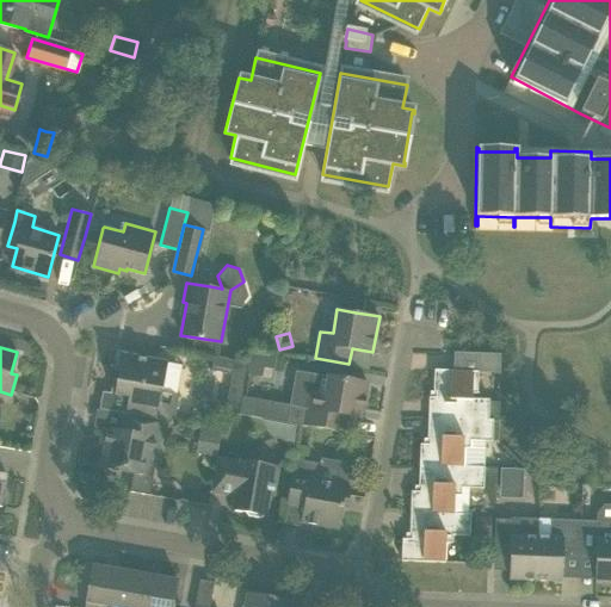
[(118,369),(113,392),(128,395),(125,412),(162,419),(172,420),(177,394),(176,394),(161,391),(167,361),(136,355),(136,352),(118,348),(115,367),(118,369)]
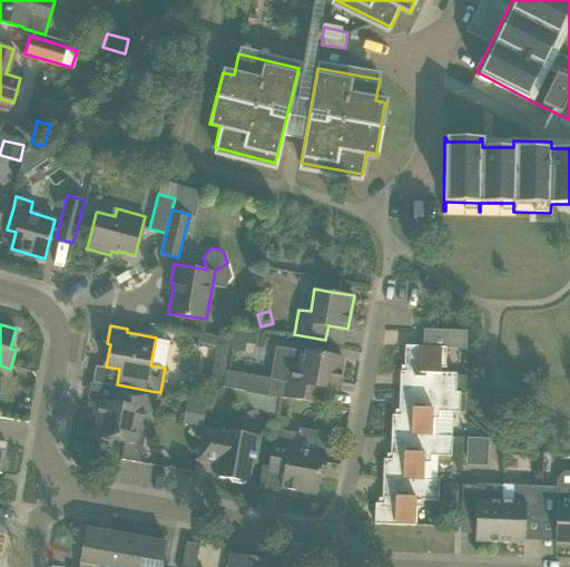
[(198,331),(196,344),(209,346),(216,348),(212,370),(225,372),(225,369),(231,336),(212,333),(198,331)]
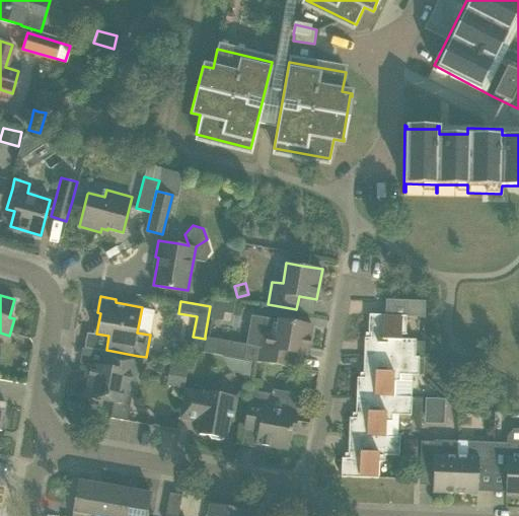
[(363,354),(424,356),(425,340),(415,340),(415,339),(400,338),(400,333),(404,333),(405,314),(368,313),(368,332),(370,332),(369,337),(364,337),(363,354)]
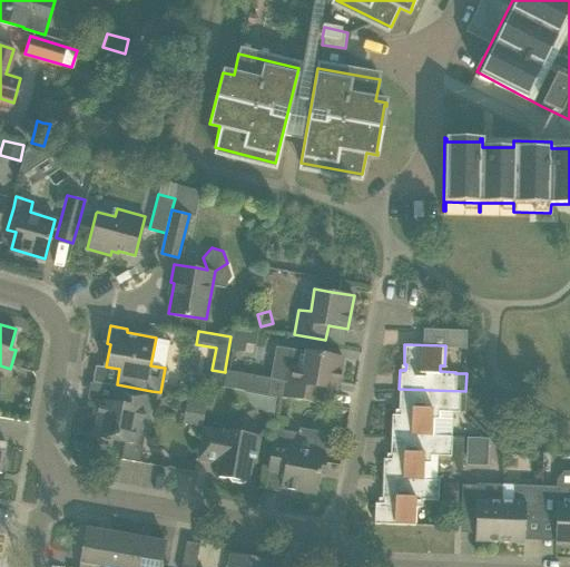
[(300,399),(321,403),(324,388),(333,389),(334,380),(338,380),(343,357),(321,353),(305,350),(302,367),(290,364),(286,379),(225,369),(225,372),(223,384),(300,399)]
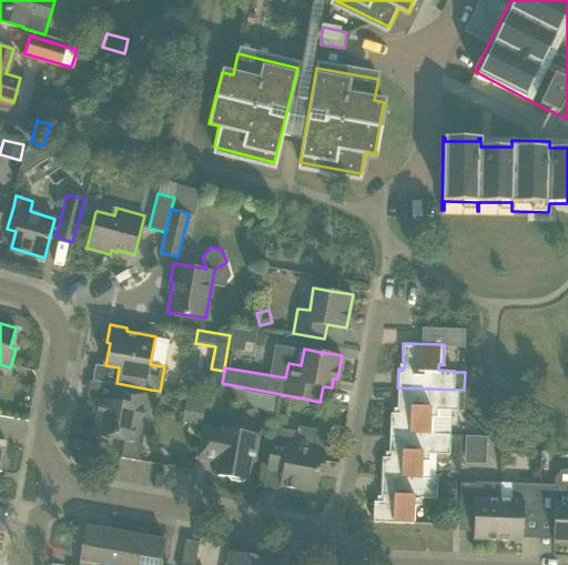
[(98,439),(110,441),(111,437),(132,441),(134,423),(144,425),(149,403),(151,390),(117,383),(117,384),(113,383),(111,400),(97,397),(95,404),(101,405),(100,411),(98,411),(93,434),(99,435),(98,439)]
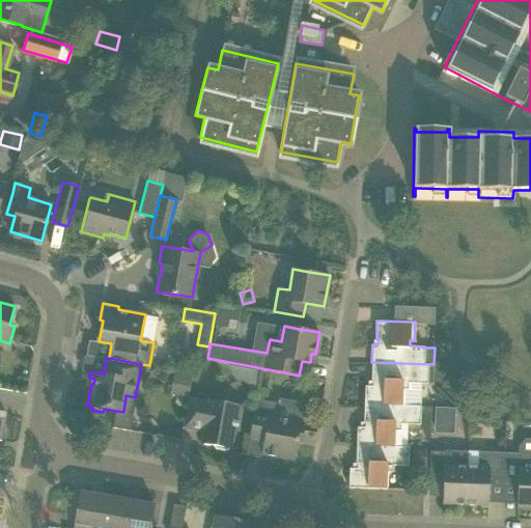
[(365,385),(364,404),(420,406),(421,382),(432,383),(434,364),(371,362),(371,380),(372,380),(372,385),(365,385)]
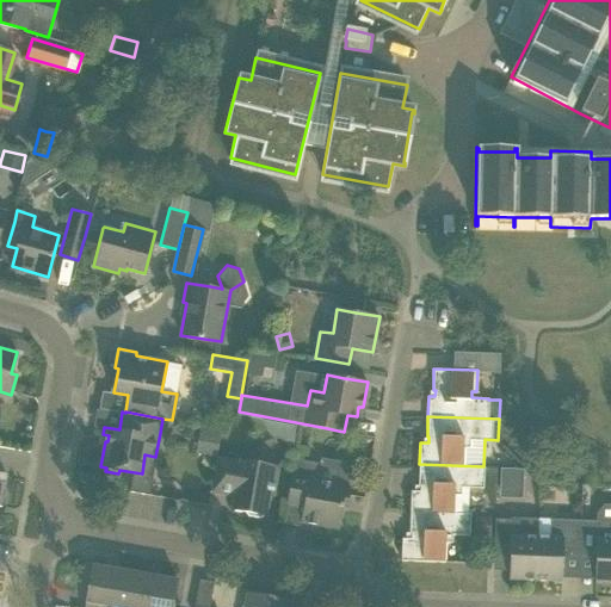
[(199,428),(195,452),(215,456),(220,432),(199,428)]
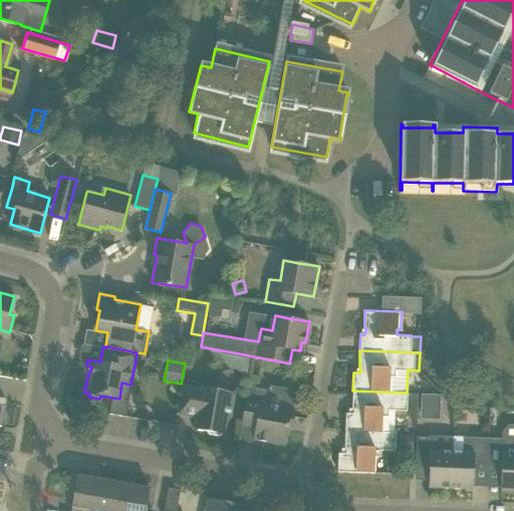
[(194,428),(223,433),(226,416),(229,417),(233,397),(233,394),(202,387),(201,388),(182,385),(177,413),(192,416),(193,414),(197,415),(194,428)]
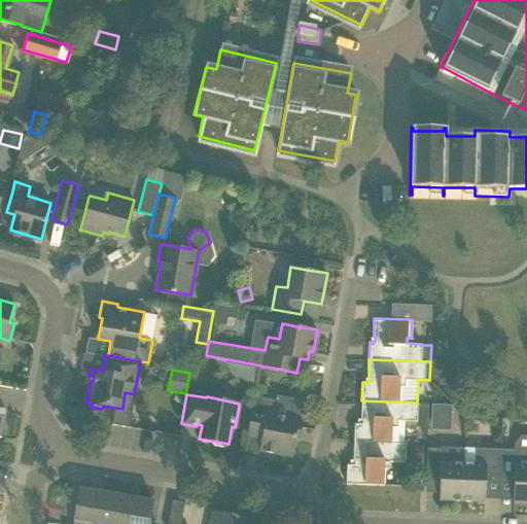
[(273,451),(291,455),(294,437),(300,438),(303,419),(276,414),(278,399),(257,395),(253,394),(251,410),(247,430),(261,432),(258,449),(264,450),(264,451),(272,453),(273,451)]
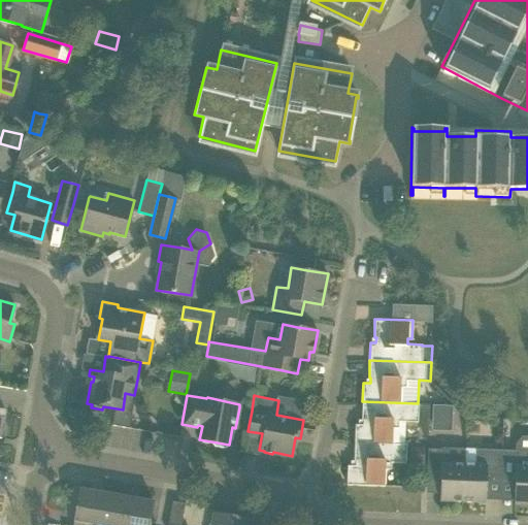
[(355,424),(354,441),(406,444),(392,443),(393,427),(398,427),(398,420),(417,421),(418,403),(362,401),(361,419),(363,419),(363,424),(355,424)]
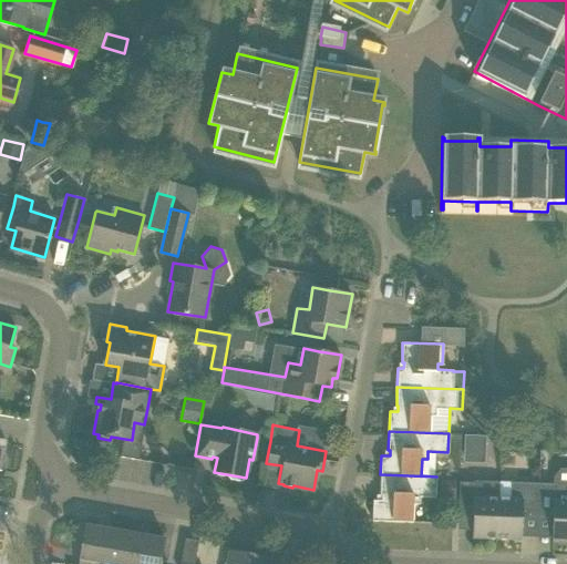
[(465,448),(483,448),(483,433),(465,433),(465,448)]
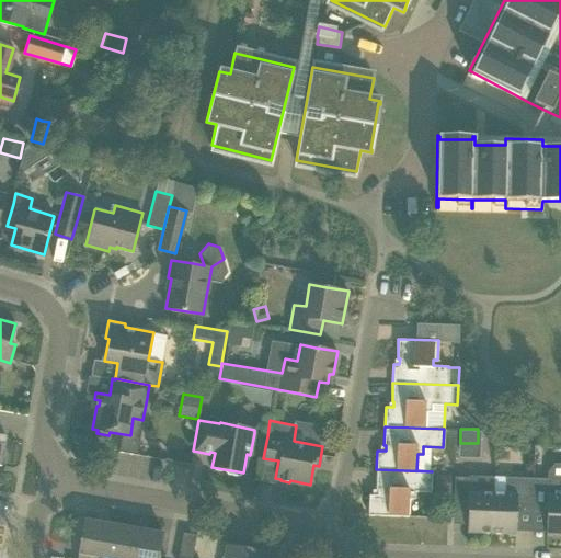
[(368,514),(408,515),(409,497),(414,498),(415,490),(431,491),(432,471),(376,469),(376,489),(377,489),(377,494),(368,493),(368,514)]
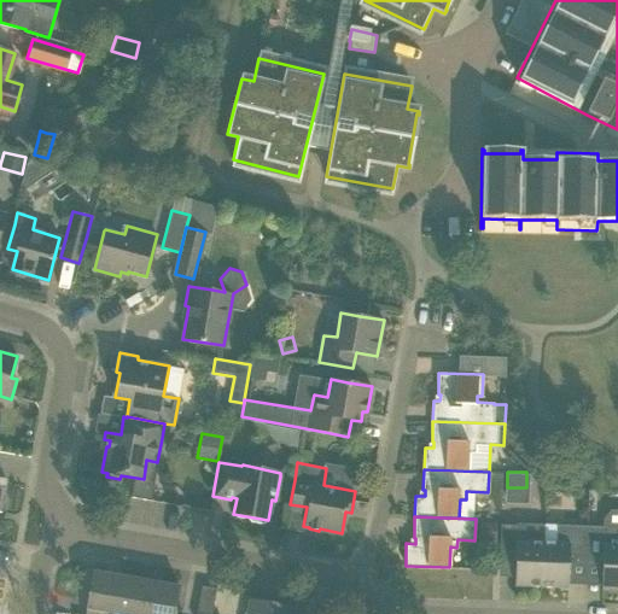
[(479,541),(496,541),(497,521),(481,521),(479,541)]
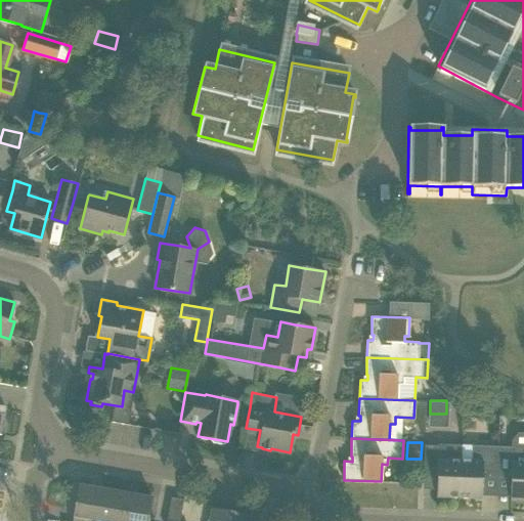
[(436,495),(459,496),(460,459),(461,443),(438,442),(438,444),(424,443),(423,482),(424,482),(425,469),(437,470),(436,495)]
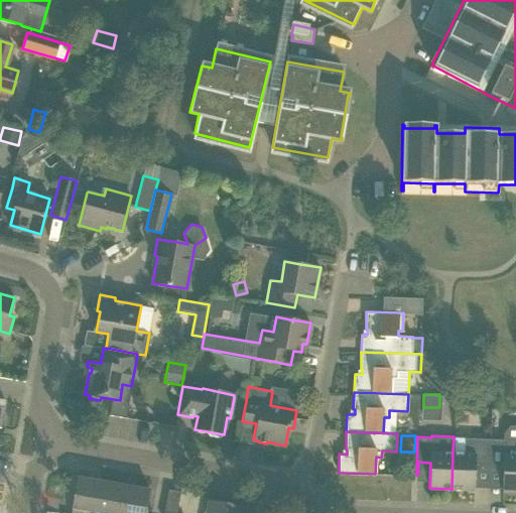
[(453,452),(452,489),(474,490),(475,470),(475,469),(489,470),(490,438),(465,437),(465,453),(453,452)]
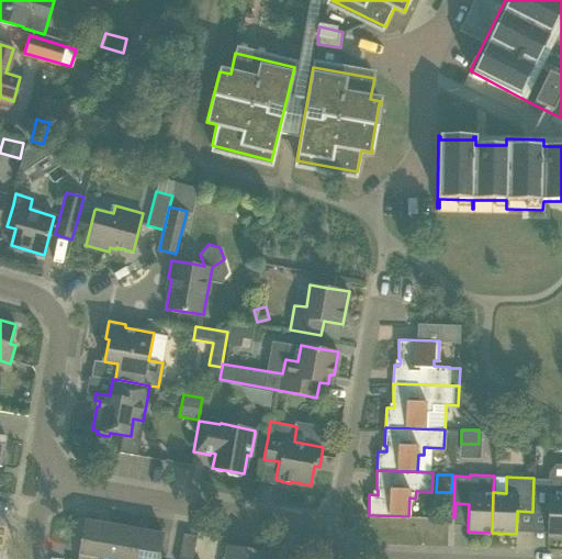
[(547,535),(561,535),(561,478),(554,478),(534,478),(532,512),(548,512),(547,535)]
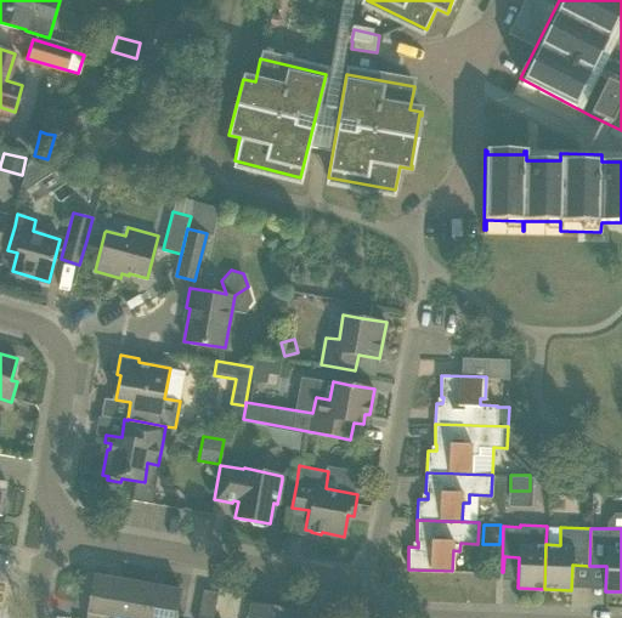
[(85,617),(97,617),(99,613),(116,616),(122,579),(106,576),(107,567),(95,566),(85,617)]
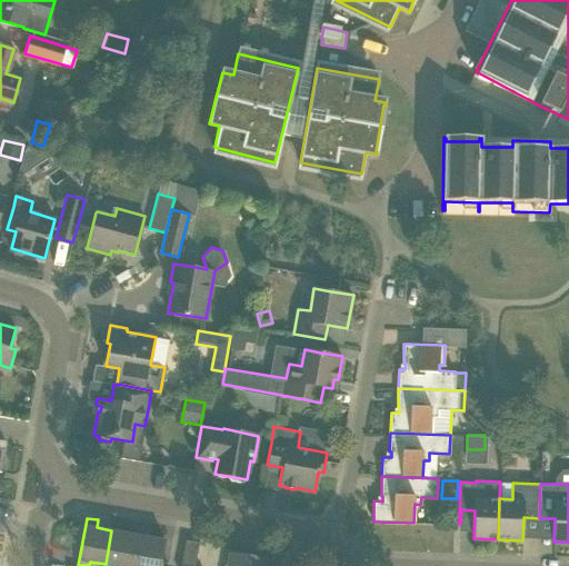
[(132,565),(139,527),(129,525),(128,533),(111,530),(106,564),(116,565),(132,565)]
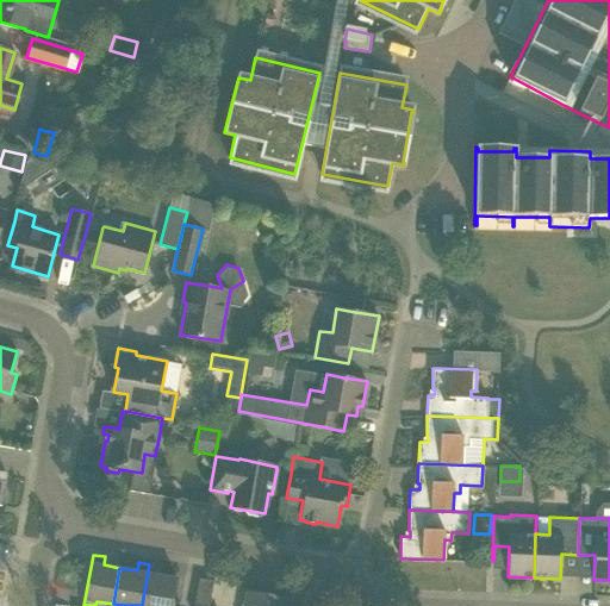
[(142,605),(172,605),(176,578),(160,574),(161,566),(149,564),(142,605)]
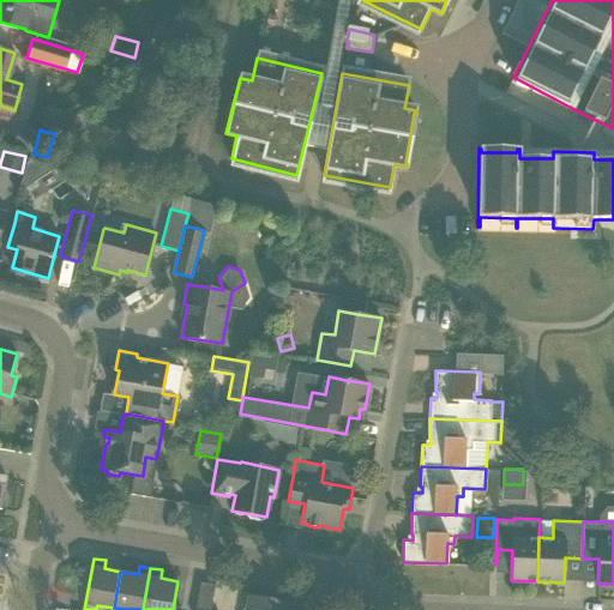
[(194,609),(220,609),(221,609),(210,608),(215,584),(200,581),(194,609)]
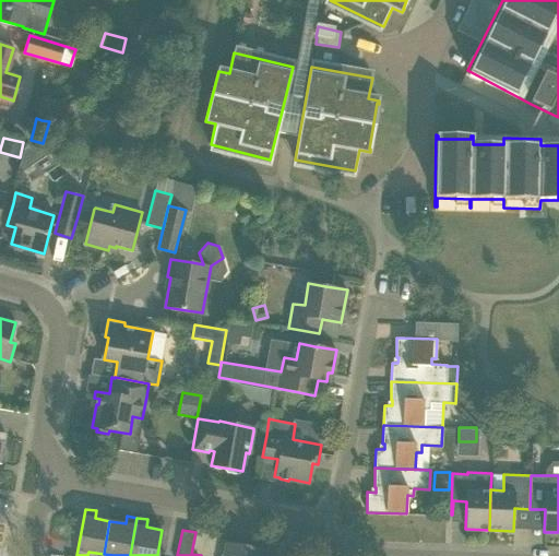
[(222,555),(263,555),(265,548),(225,541),(222,555)]
